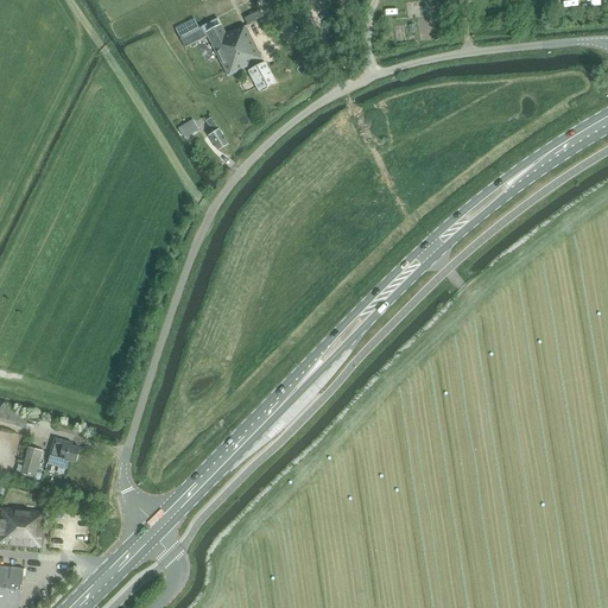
[(195,19),(175,29),(185,48),(208,37),(228,77),(247,67),(249,71),(264,63),(245,26),(235,31),(235,30),(226,35),(217,19),(200,29),(195,19)]
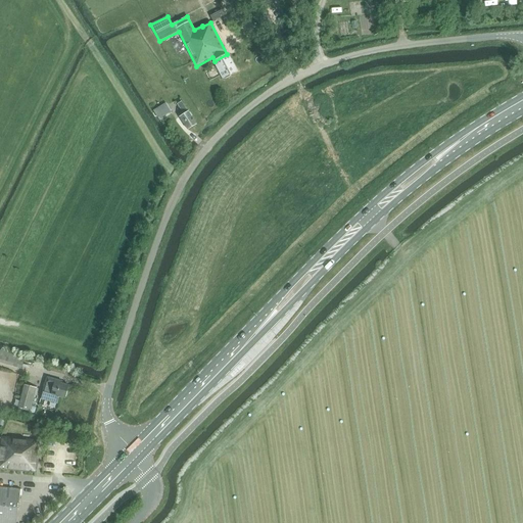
[(227,54),(215,61),(223,78),(224,78),(226,78),(229,76),(230,75),(236,72),(231,60),(231,59),(230,56),(228,56),(227,54)]
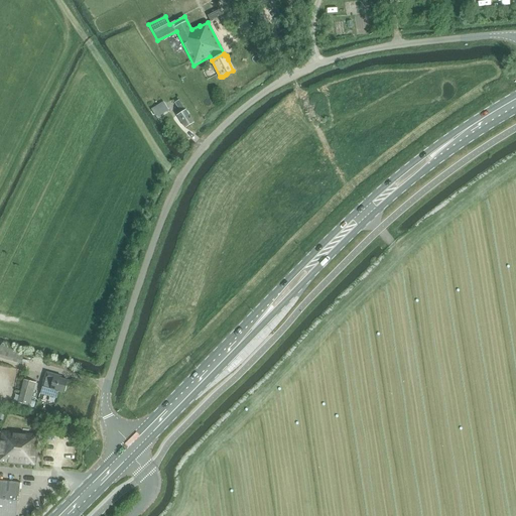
[(174,103),(180,113),(176,116),(185,128),(194,123),(185,110),(184,111),(179,101),(174,103)]
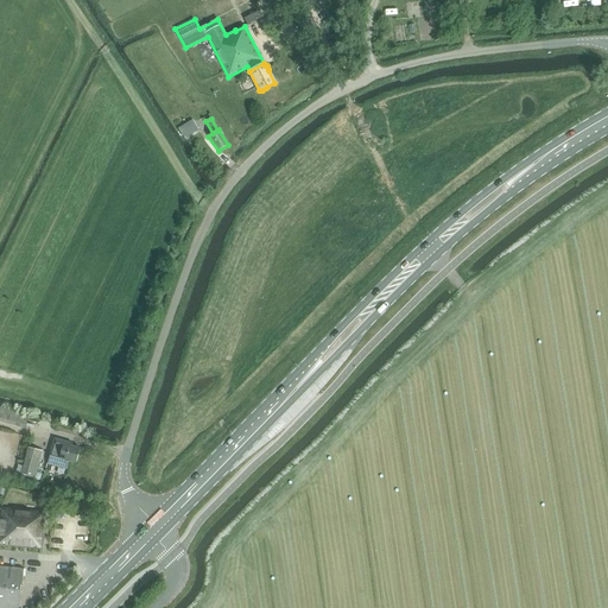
[(197,130),(192,122),(191,121),(178,128),(183,138),(197,130)]
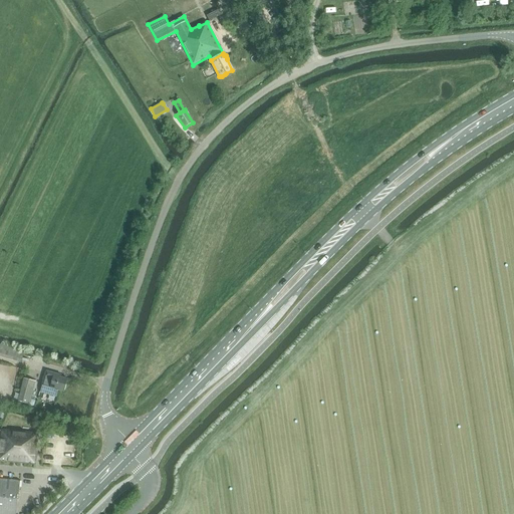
[(0,355),(20,362),(24,351),(0,343),(0,355)]
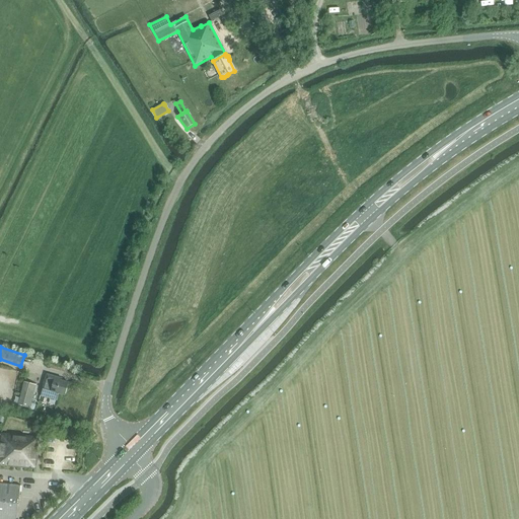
[(48,374),(44,389),(43,389),(41,396),(58,400),(59,394),(64,395),(68,383),(61,381),(62,378),(48,374)]
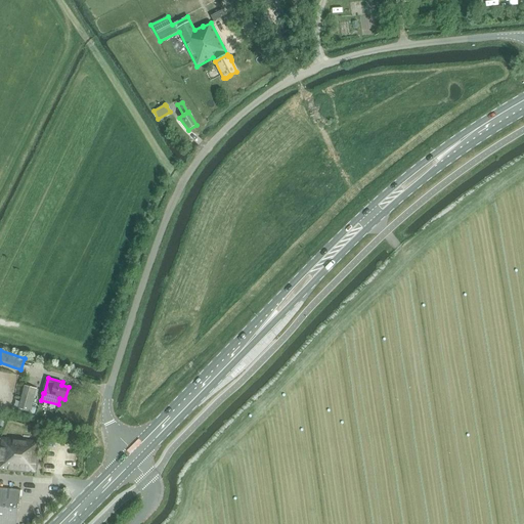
[(25,386),(18,408),(22,409),(19,415),(29,417),(30,411),(31,411),(37,389),(25,386)]
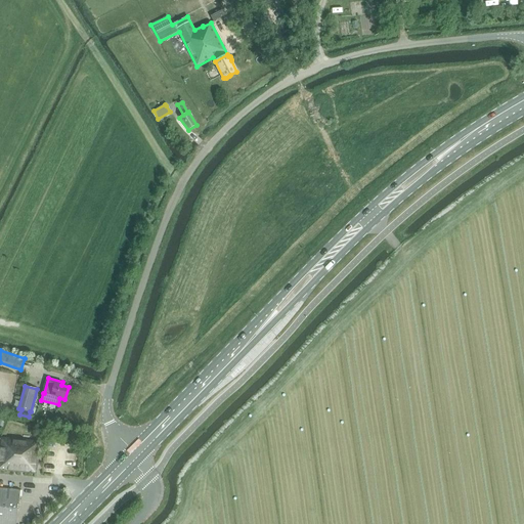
[(0,451),(1,451),(0,460),(0,470),(35,473),(37,443),(0,440),(0,439),(0,451)]
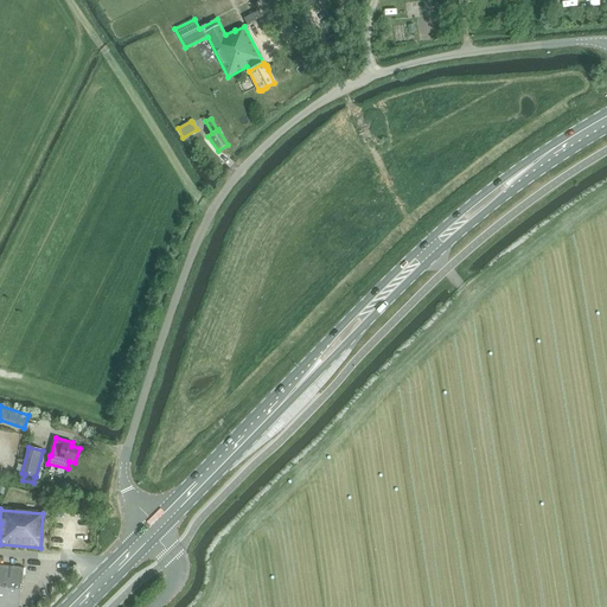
[(0,606),(16,606),(18,590),(19,590),(21,569),(0,567),(0,606)]
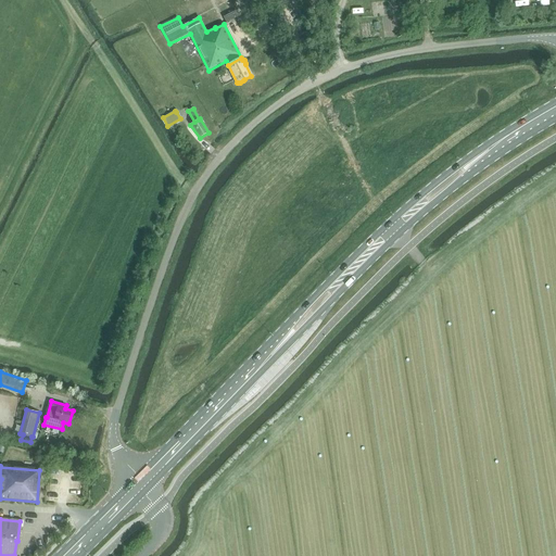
All buildings are outlined.
